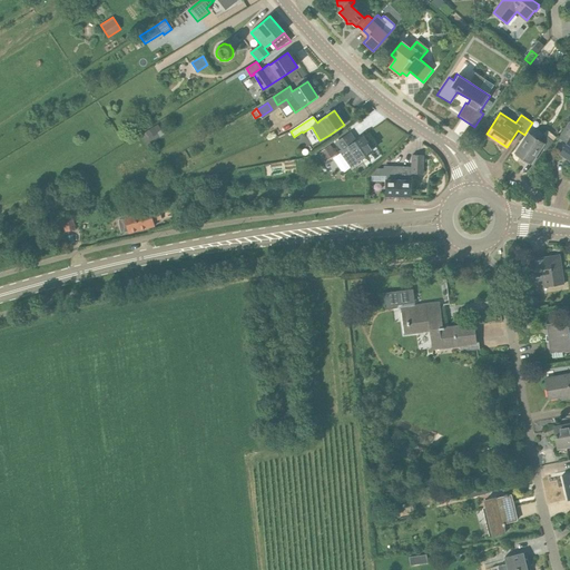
[(561,154),(569,159),(569,123),(560,137),(568,143),(561,154)]
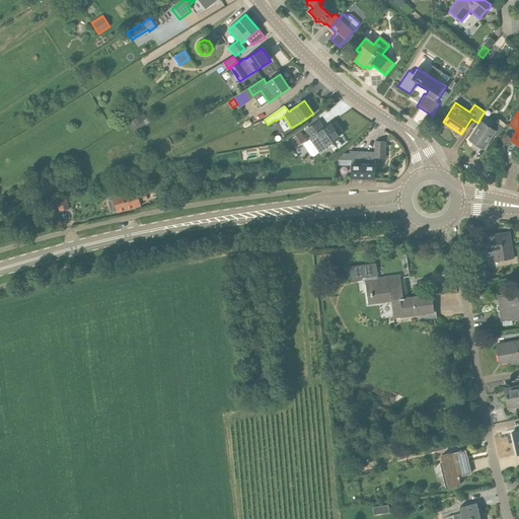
[(140,116),(133,121),(137,127),(144,123),(140,116)]
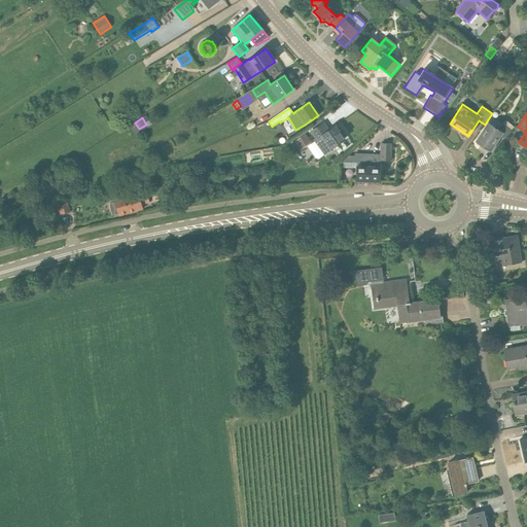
[(512,132),(515,128),(505,120),(502,125),(498,130),(490,125),(478,142),(485,147),(487,143),(492,146),(500,136),(504,139),(512,132)]
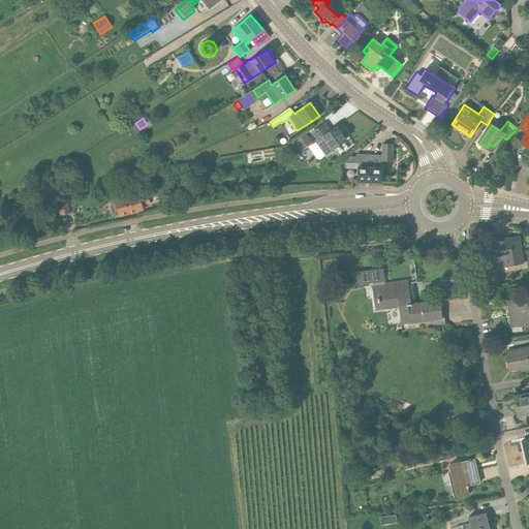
[(331,131),(324,124),(312,133),(318,143),(318,144),(327,156),(335,151),(334,149),(346,139),(337,126),(331,131)]
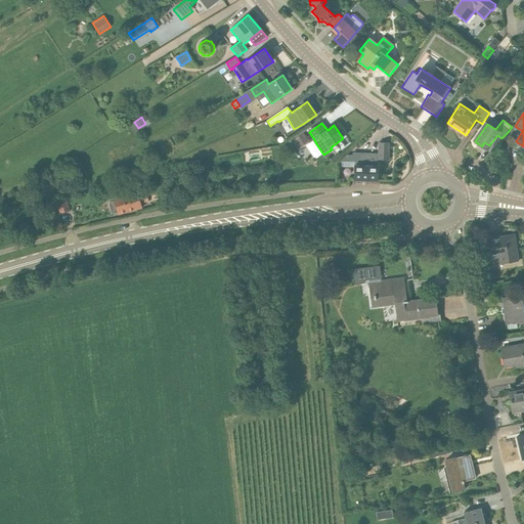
[(294,140),(300,148),(309,141),(304,133),(294,140)]
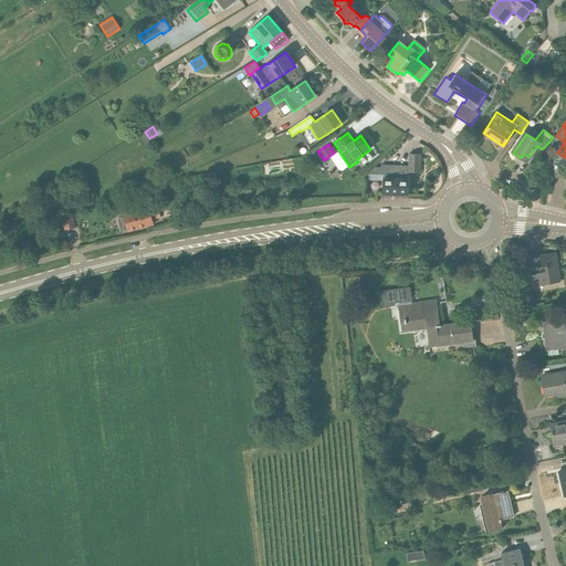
[(420,175),(421,156),(409,156),(408,167),(380,166),(380,168),(374,168),(367,175),(383,176),(383,199),(408,200),(409,175),(420,175)]
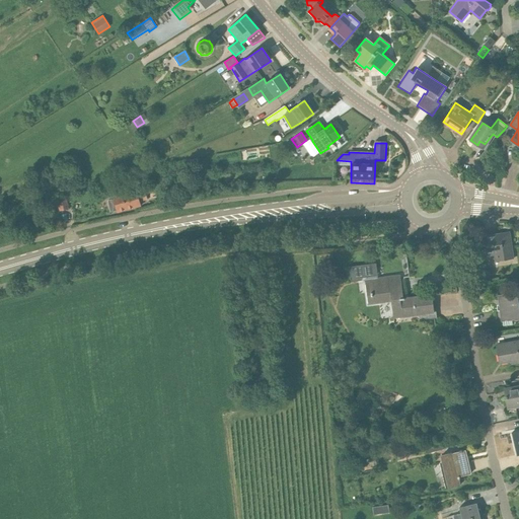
[(191,167),(195,166),(200,165),(199,158),(190,160),(191,166),(191,167)]
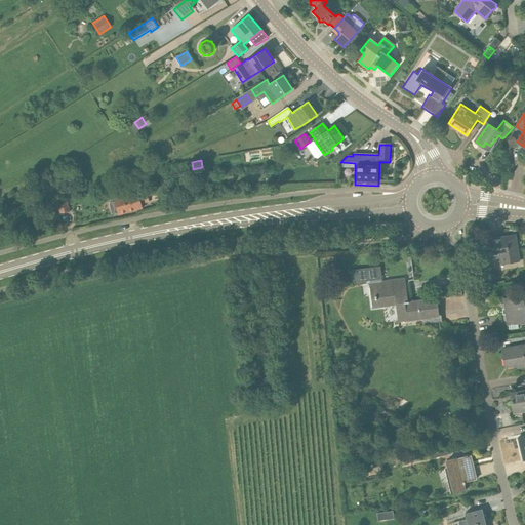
[(119,214),(143,208),(138,194),(115,199),(119,214)]
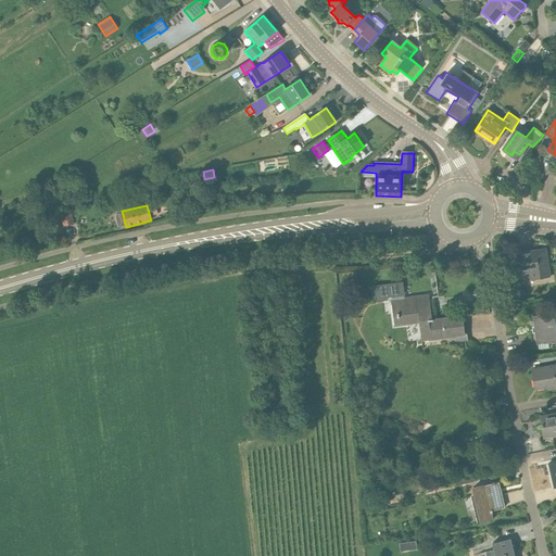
[(63,226),(74,224),(71,212),(61,214),(63,226)]
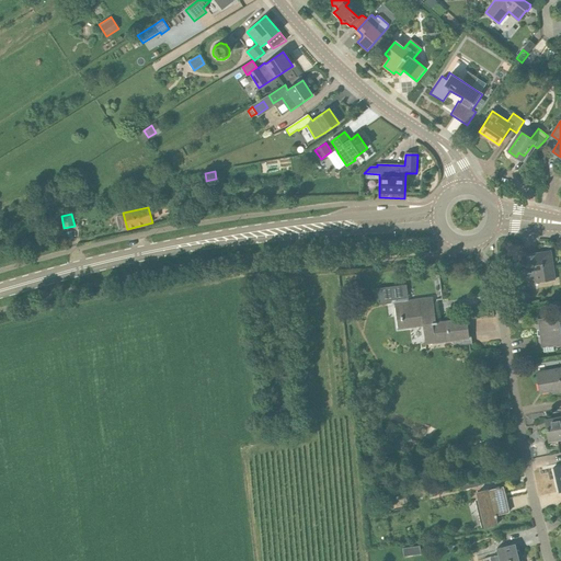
[(541,256),(541,253),(523,255),(525,270),(534,268),(536,283),(556,279),(552,262),(549,262),(548,255),(541,256)]
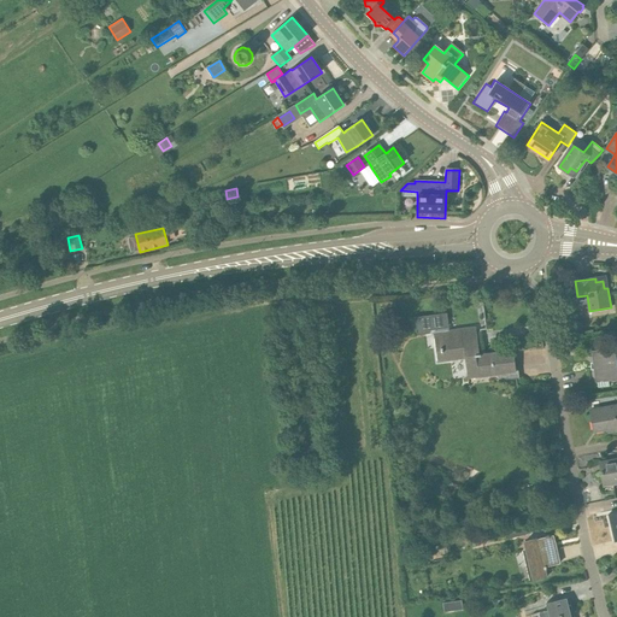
[(476,327),(448,330),(446,313),(415,317),(417,335),(434,333),(438,362),(465,358),(468,378),(498,375),(499,381),(517,380),(513,351),(480,354),(476,327)]
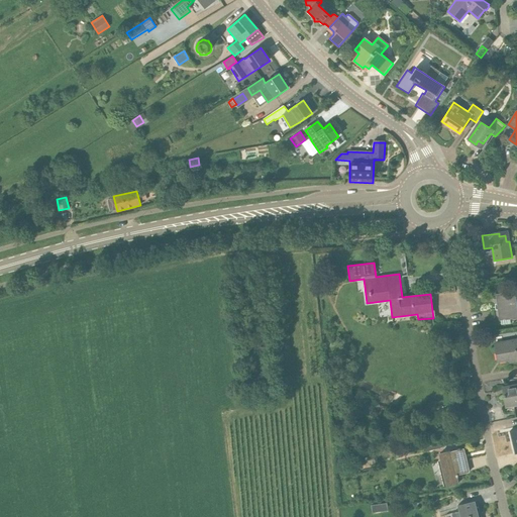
[(494,325),(500,324),(499,320),(516,317),(516,283),(514,284),(515,291),(496,293),(498,309),(492,310),(494,325)]
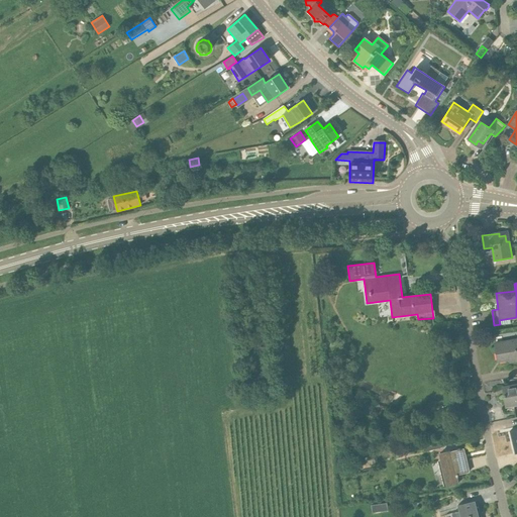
[(516,339),(495,344),(498,362),(516,357),(516,339)]
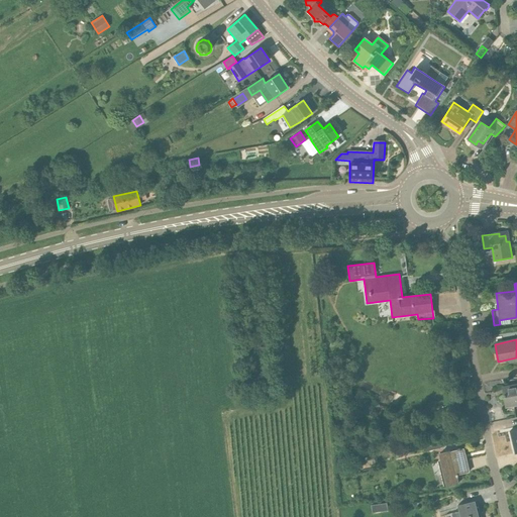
[(506,407),(516,405),(516,385),(502,388),(506,407)]
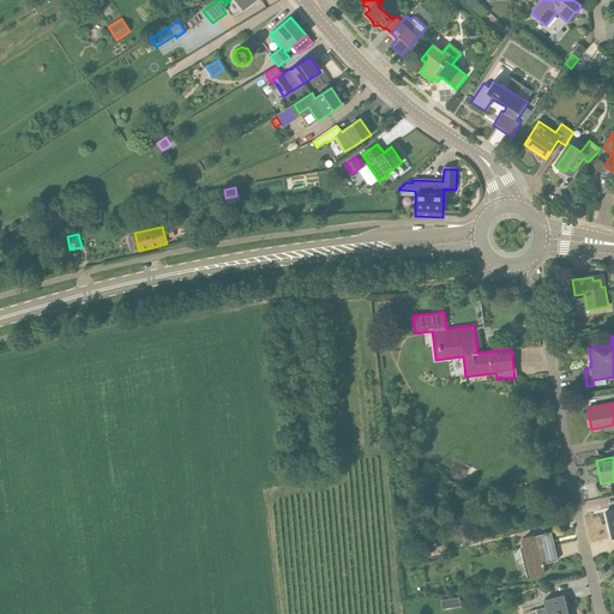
[(501,530),(504,537),(527,533),(525,527),(501,530)]
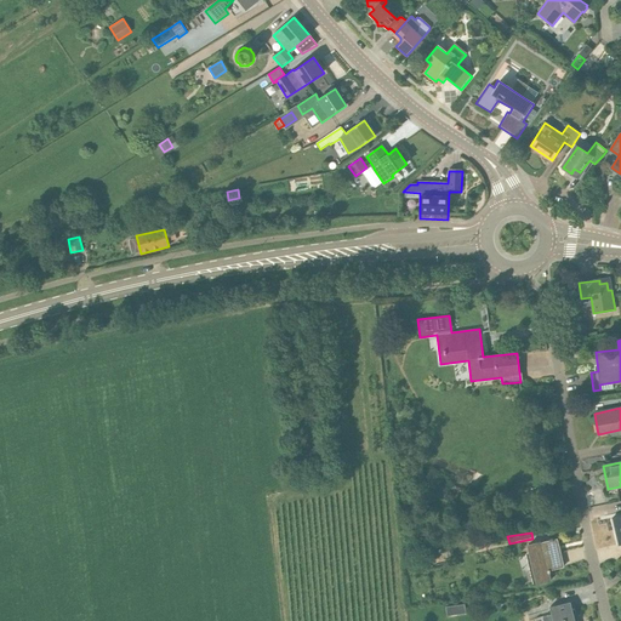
[(556,547),(553,540),(528,546),(530,553),(525,554),(533,585),(551,580),(550,574),(551,573),(550,570),(564,567),(558,546),(556,547)]
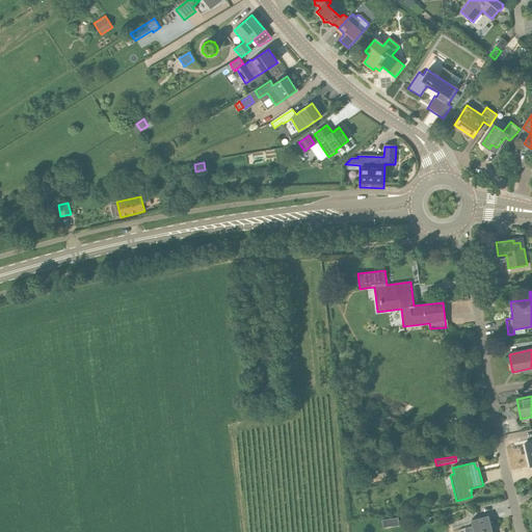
[(371,470),(372,477),(388,475),(387,467),(371,470)]
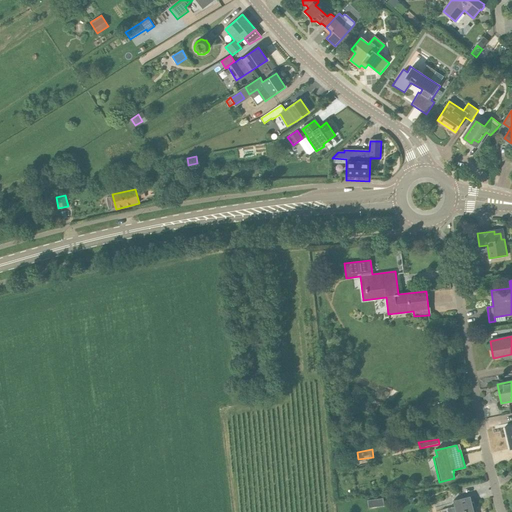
[(472,503),(470,496),(453,501),(455,507),(453,508),(453,511),(476,511),(474,502),(472,503)]
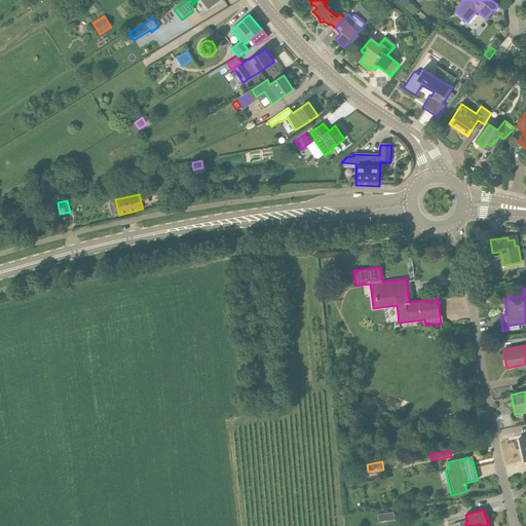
[(387,521),(386,513),(378,514),(379,522),(387,521)]
